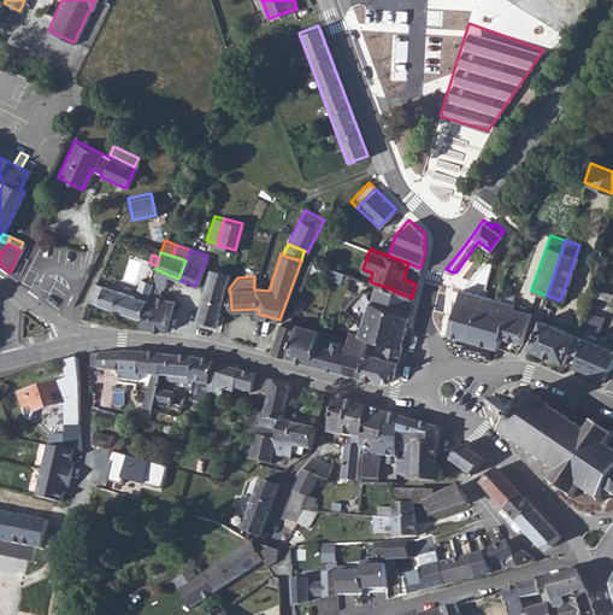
[(328,276),(330,267),(323,263),(319,274),(328,276)]
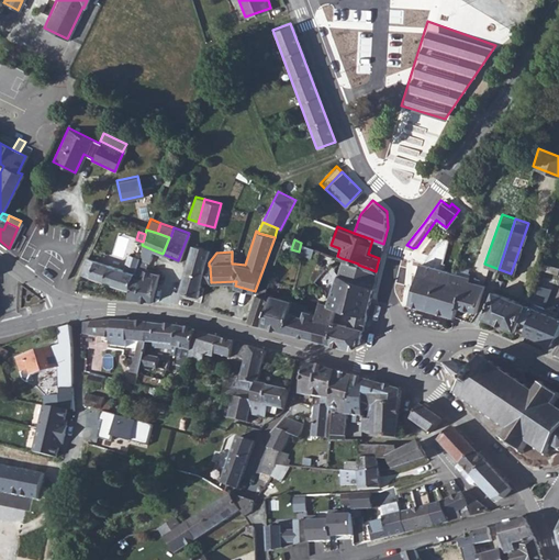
[(301,243),(299,252),(308,255),(308,253),(310,253),(312,246),(301,243)]
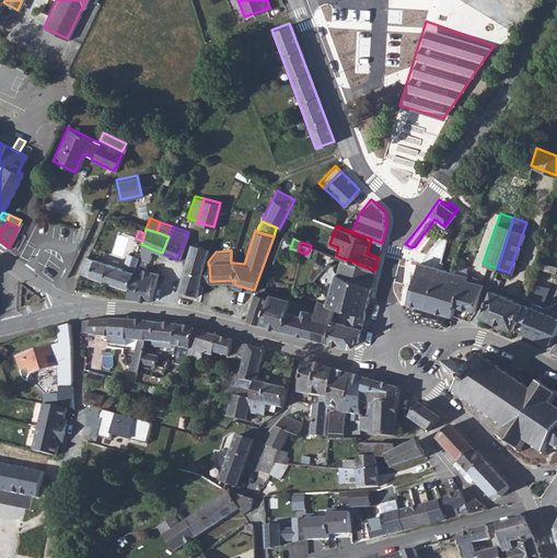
[(190,243),(183,268),(201,274),(204,264),(209,247),(192,243),(190,243)]
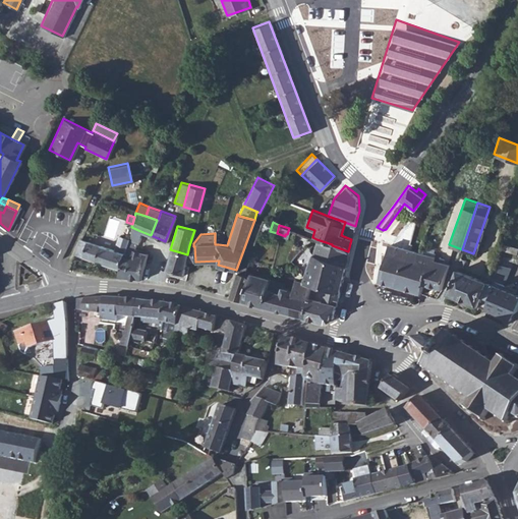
[(140,231),(131,227),(128,236),(128,238),(135,241),(135,242),(136,242),(140,231)]
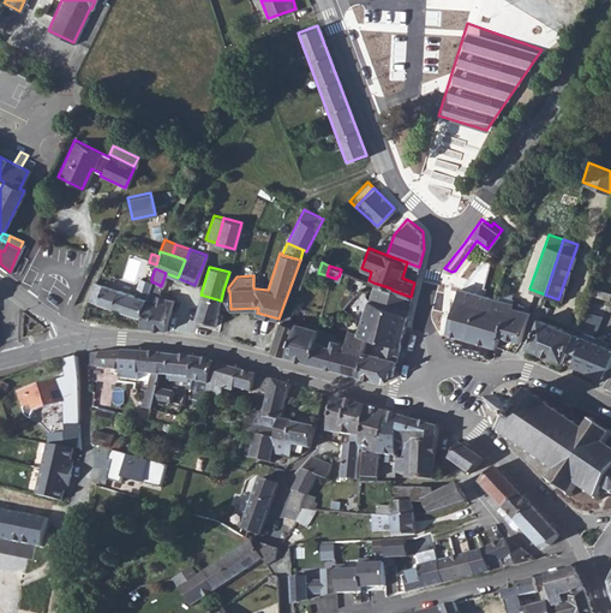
[(463,287),(439,277),(430,314),(439,329),(471,339),(495,345),(498,334),(497,333),(503,315),(491,311),(491,310),(493,296),(467,290),(463,287)]
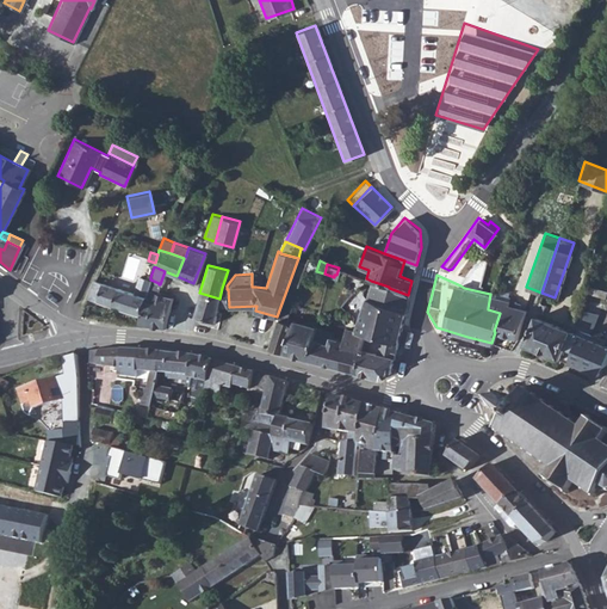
[(490,294),(494,284),(474,277),(464,288),(490,294)]
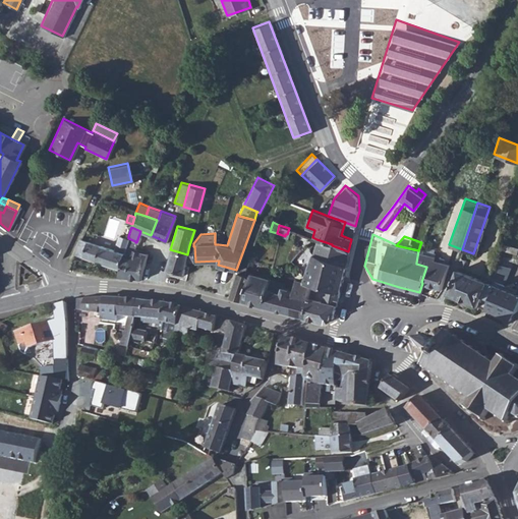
[(122,256),(126,244),(115,241),(113,248),(99,244),(79,237),(72,252),(118,268),(122,256)]
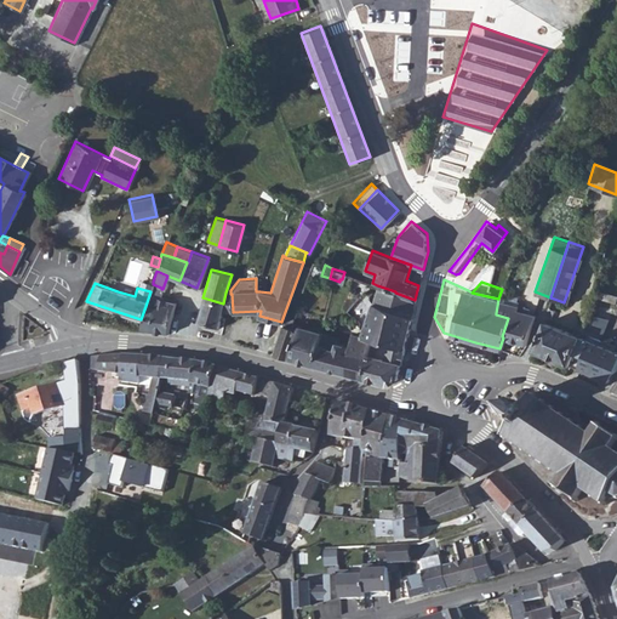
[(161,288),(153,284),(150,291),(146,306),(138,329),(166,331),(175,301),(159,297),(161,289),(161,288)]
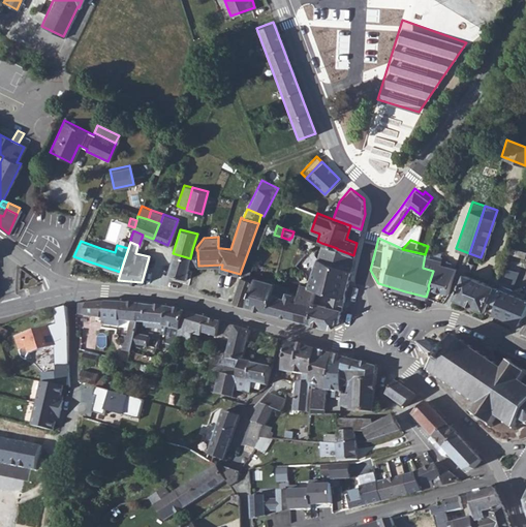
[(330,292),(343,297),(349,270),(316,257),(315,259),(297,243),(291,260),(309,276),(308,279),(306,285),(316,288),(315,289),(320,290),(330,292)]
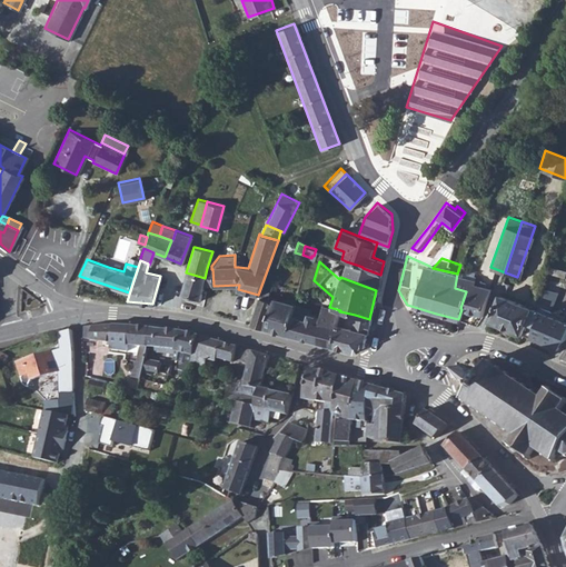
[(340,277),(376,290),(380,275),(363,268),(363,267),(346,261),(340,277)]
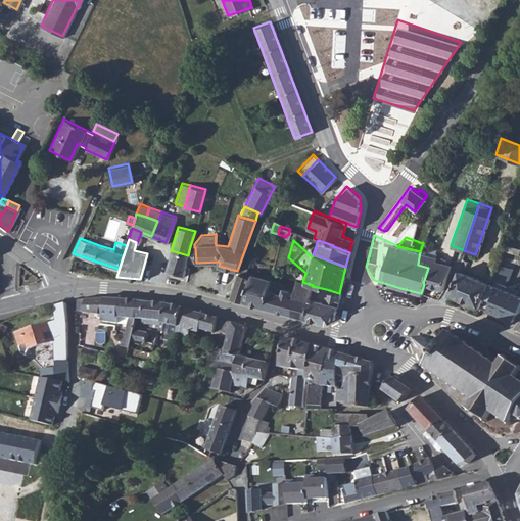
[(519,247),(505,243),(503,249),(518,253),(519,247)]
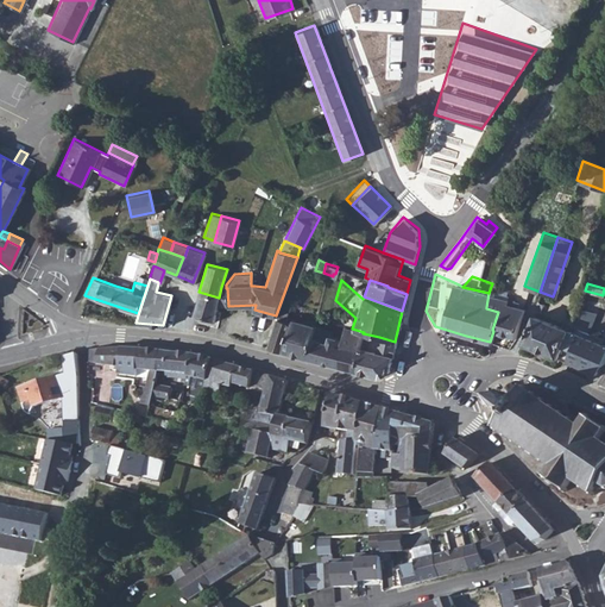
[(506,301),(517,305),(518,301),(514,300),(511,288),(496,285),(493,295),(508,299),(506,301)]
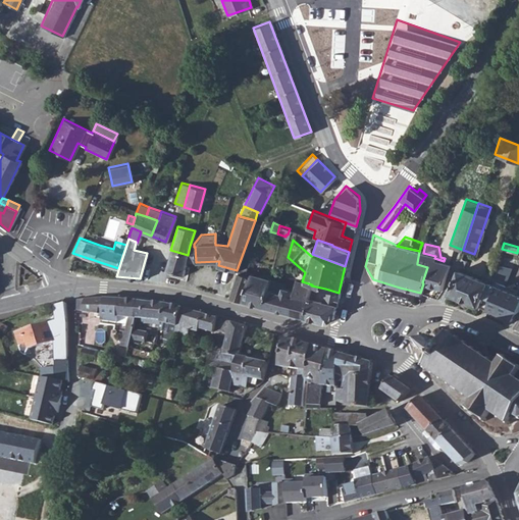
[(188,255),(186,261),(196,262),(195,247),(194,247),(190,246),(188,255)]
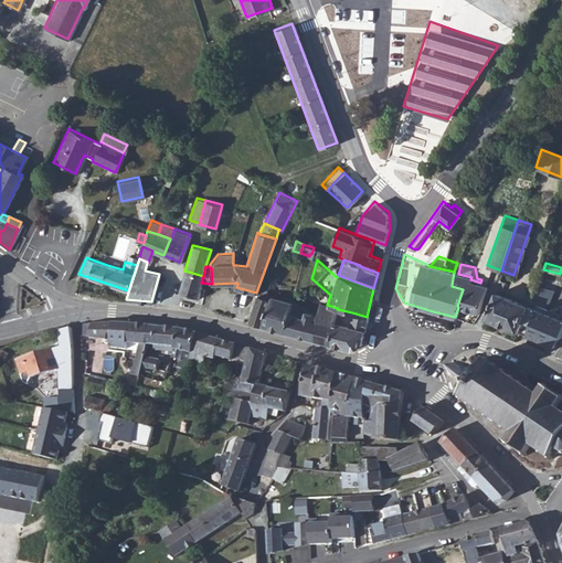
[(184,271),(179,291),(197,297),(201,283),(203,276),(184,271)]
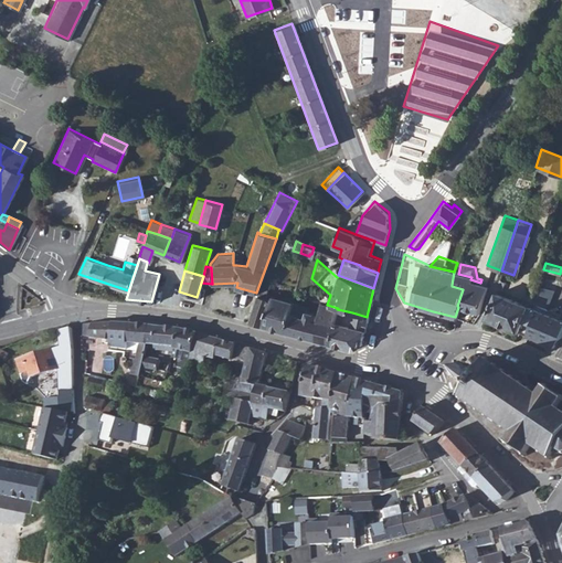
[(457,306),(458,307),(478,312),(486,285),(480,283),(470,279),(472,277),(458,274),(454,272),(452,285),(452,286),(463,289),(457,306)]
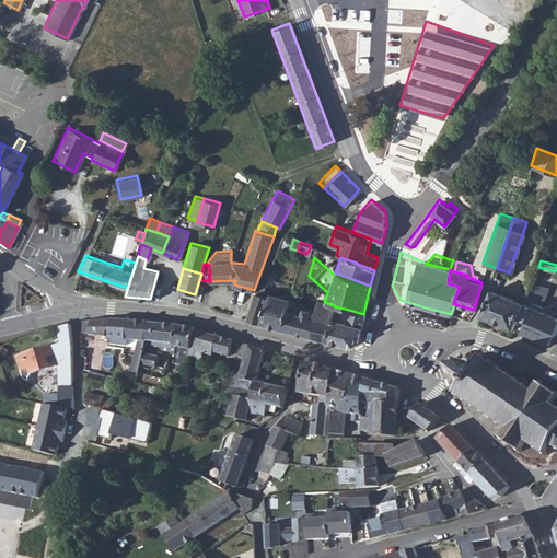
[(259,278),(245,318),(252,321),(262,293),(266,280),(259,278)]
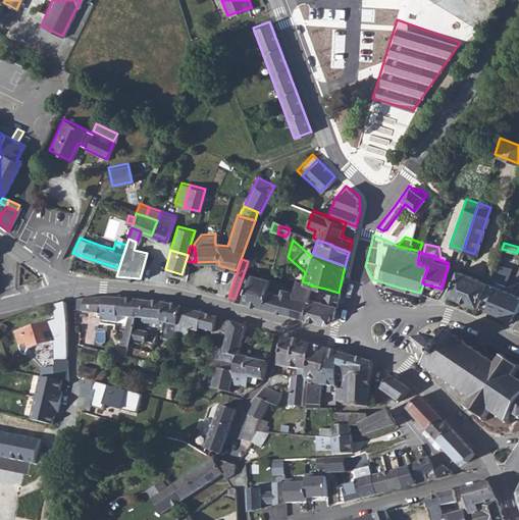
[(496,262),(491,274),(506,280),(511,266),(496,262)]
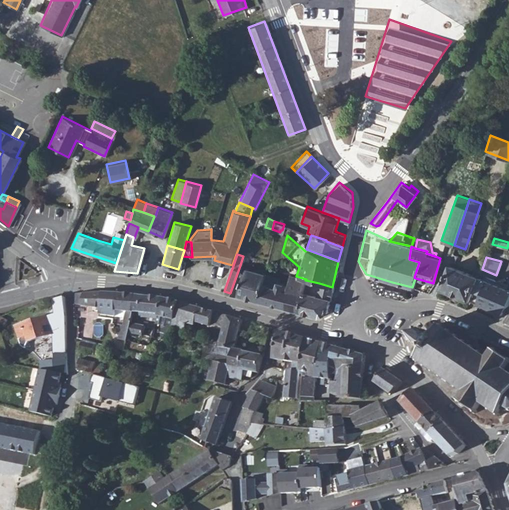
[(449,264),(439,287),(468,299),(478,276),(449,264)]
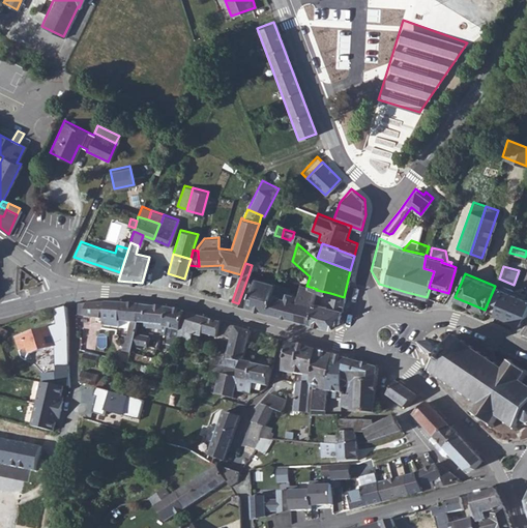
[(253,280),(244,305),(256,309),(262,279),(254,276),(253,280)]
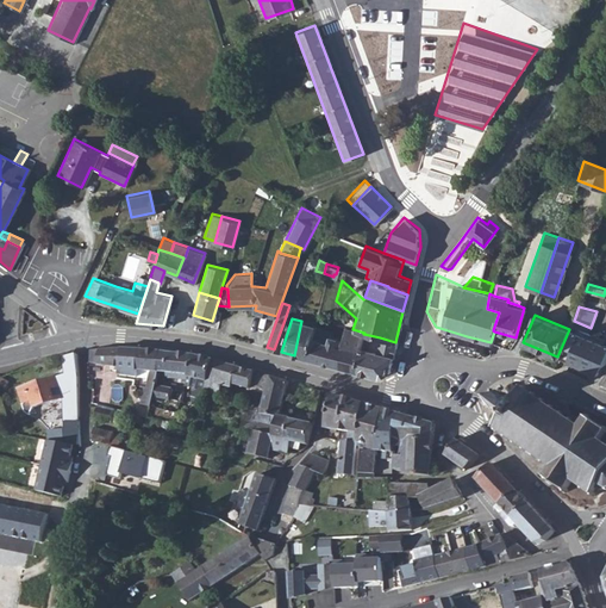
[(274,349),(281,352),(291,322),(285,320),(274,349)]
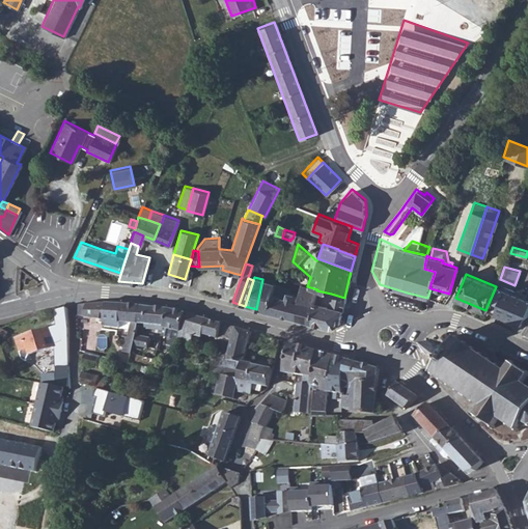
[(262,279),(256,309),(267,312),(274,282),(262,279)]
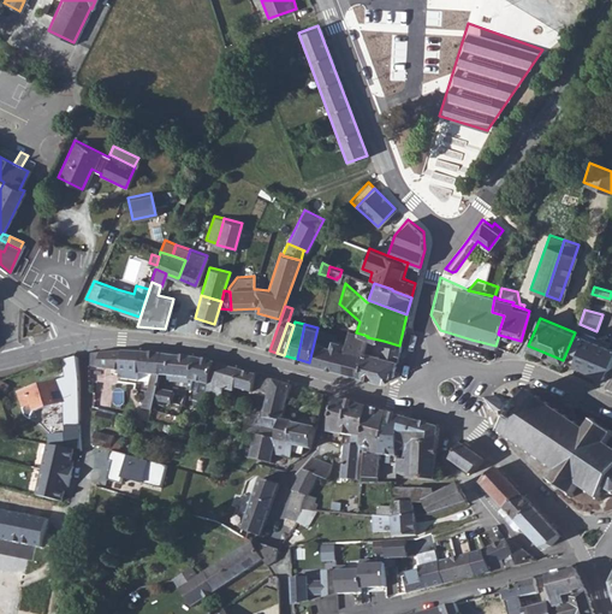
[(563,360),(601,376),(610,365),(611,354),(611,347),(607,346),(610,341),(596,335),(595,336),(593,335),(594,330),(580,324),(578,324),(575,332),(563,360)]
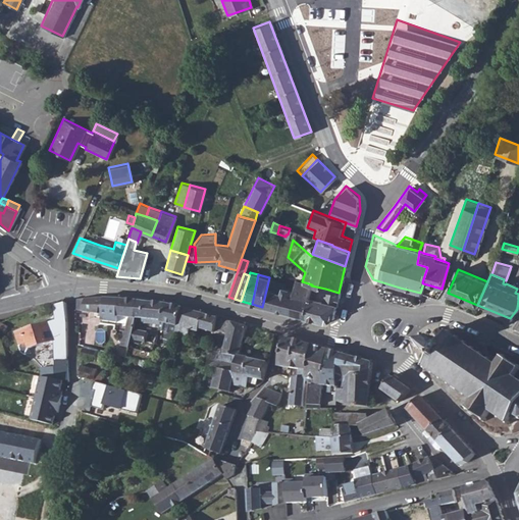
[(269,277),(262,307),(276,310),(280,293),(274,291),(276,279),(269,277)]
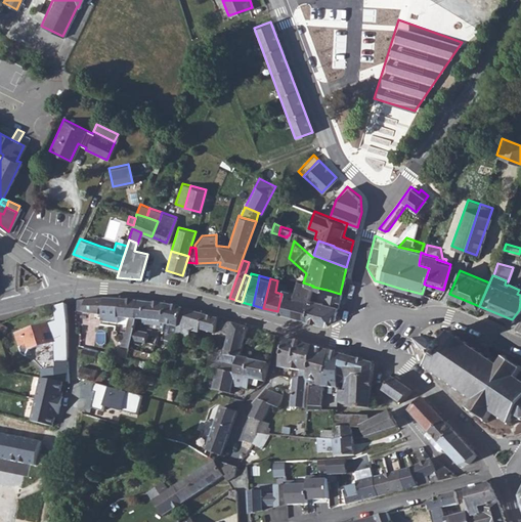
[(297,298),(292,315),(305,318),(312,287),(313,286),(303,283),(296,279),(294,291),(295,291),(293,297),(297,298)]
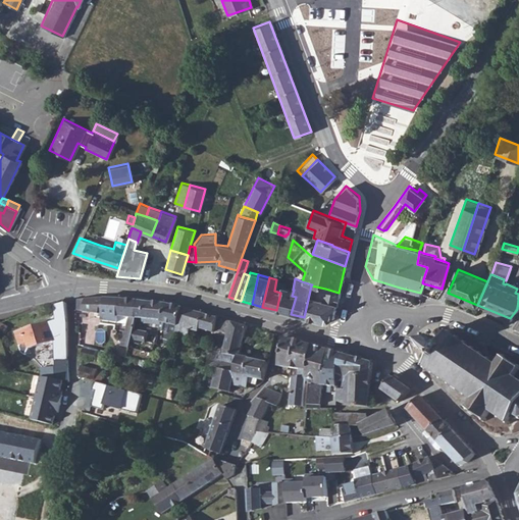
[(276,310),(291,314),(296,297),(292,296),(294,290),(293,290),(282,287),(284,282),(276,279),(274,291),(280,293),(276,310)]
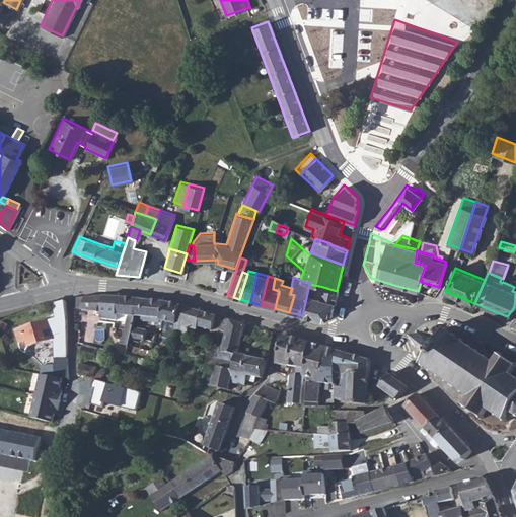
[(323,287),(320,299),(311,296),(314,285),(309,284),(302,315),(313,318),(322,320),(330,315),(334,303),(337,291),(323,287)]
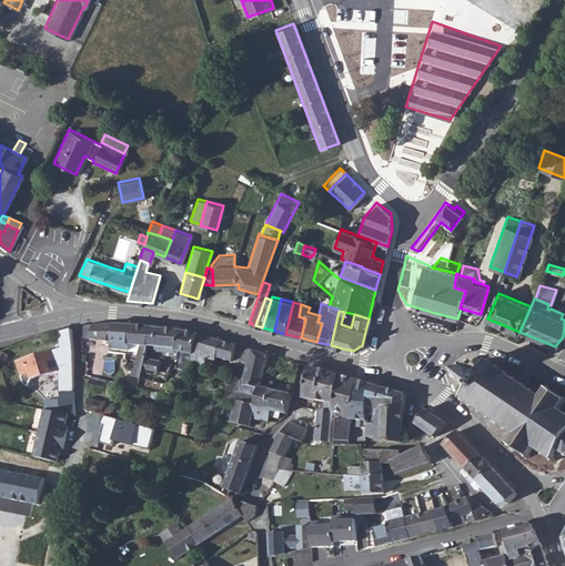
[(91,324),(89,337),(111,340),(111,323),(91,324)]
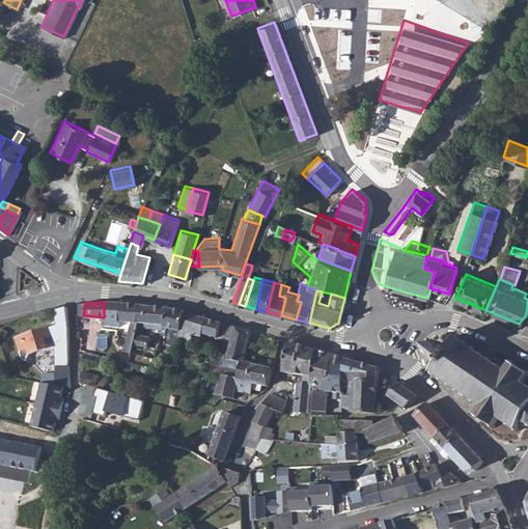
[(104,302),(104,317),(119,319),(120,302),(110,302),(104,302)]
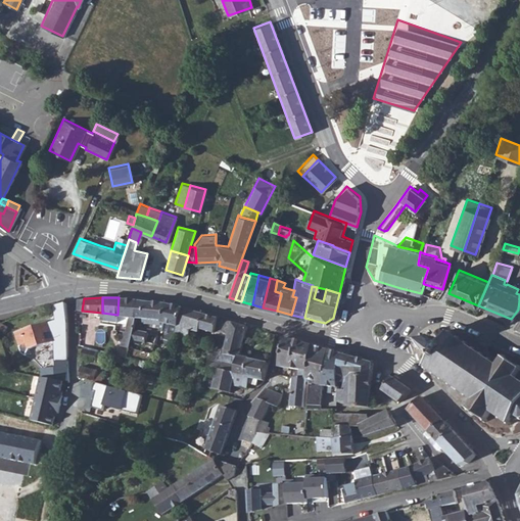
[(121,297),(119,297),(117,315),(126,317),(126,322),(125,330),(131,331),(132,330),(133,317),(136,299),(121,297)]
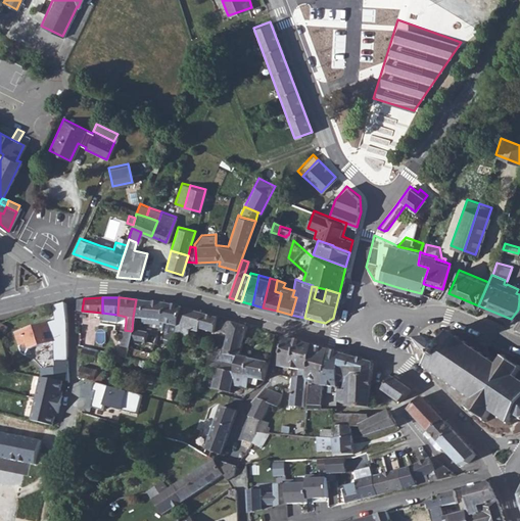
[(73,298),(75,310),(82,311),(84,298),(73,298)]
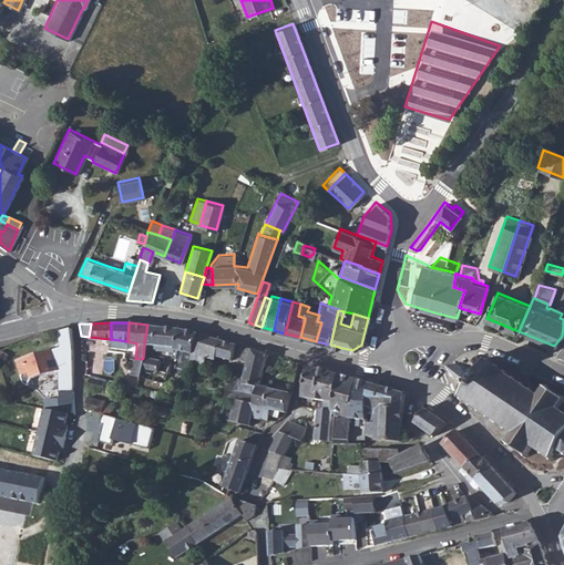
[(178,328),(147,325),(144,343),(152,345),(152,349),(172,352),(173,349),(178,328)]
